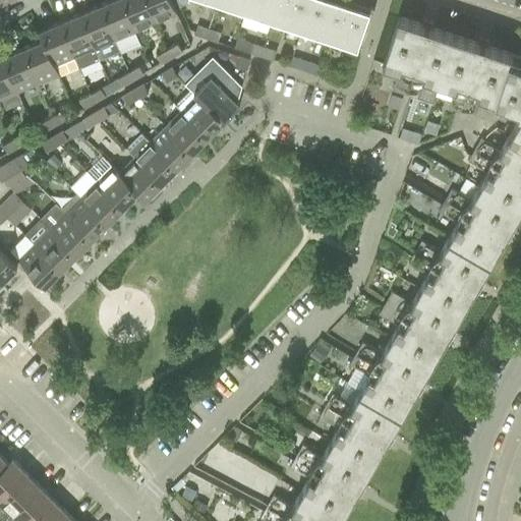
[(121,0),(111,0),(100,5),(114,40),(119,50),(120,53),(140,45),(134,31),(121,0)]
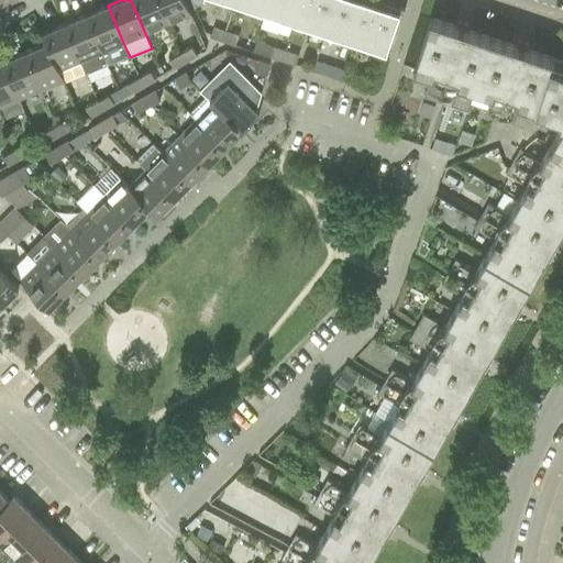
[(156,0),(131,0),(145,33),(167,24),(156,0)]
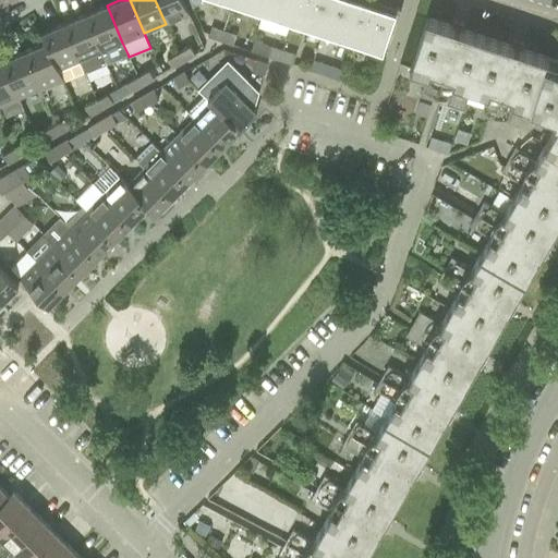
[(181,0),(155,0),(166,24),(187,14),(181,0)]
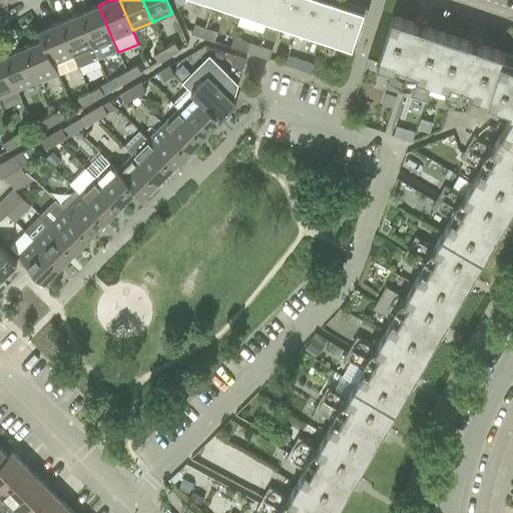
[(183,0),(200,0),(279,25),(352,49),(364,13),(324,0),(173,0),(176,6),(182,3),(183,0)]
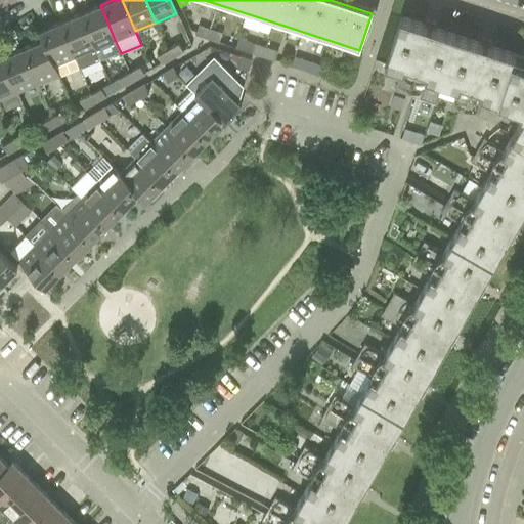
[(100,5),(80,13),(99,59),(114,53),(120,50),(115,40),(100,5)]
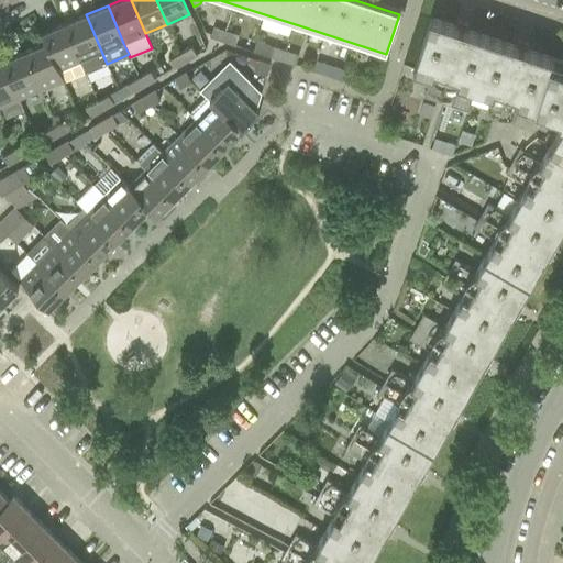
[(86,14),(64,24),(79,61),(85,73),(107,64),(86,14)]
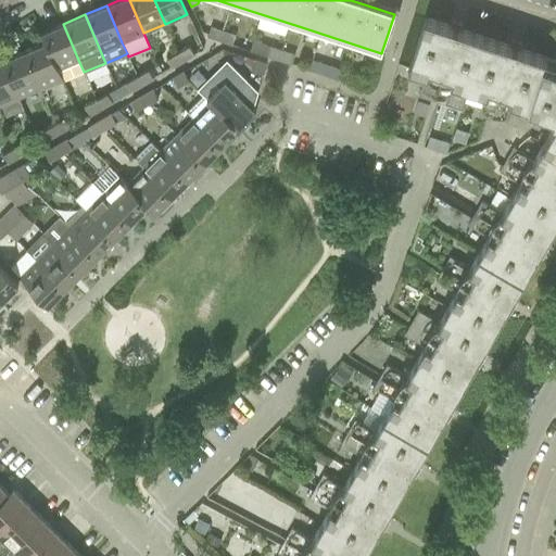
[(425,19),(408,67),(426,73),(418,96),(445,104),(462,110),(469,87),(485,38),(460,30),(463,24),(452,21),(450,26),(425,19)]
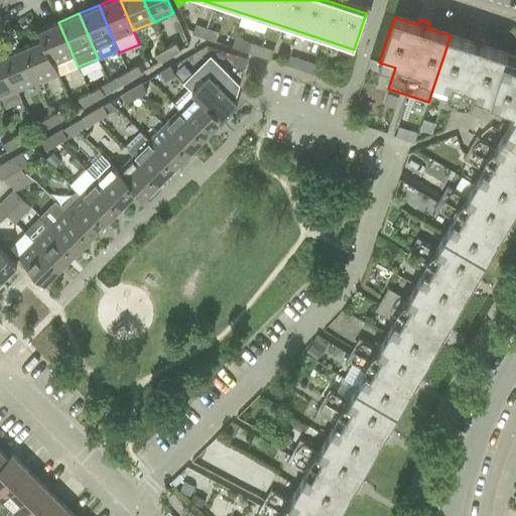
[(58,22),(38,30),(56,74),(57,76),(78,67),(73,55),(58,22)]
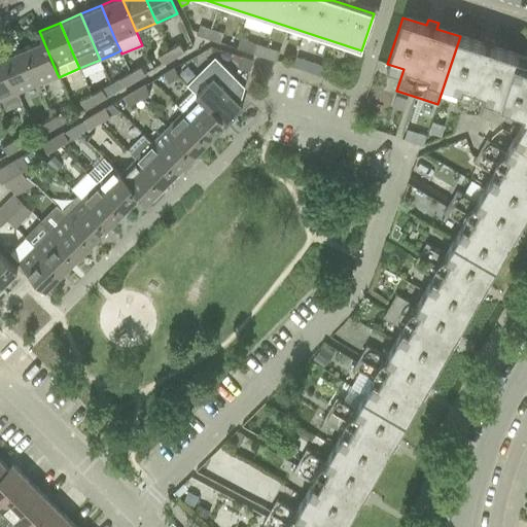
[(200,25),(197,35),(198,35),(199,36),(210,39),(213,29),(201,25),(200,25)]
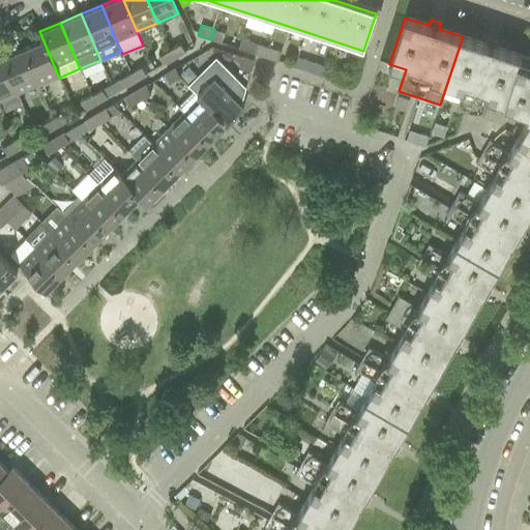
[(214,29),(211,39),(222,42),(225,32),(214,29)]
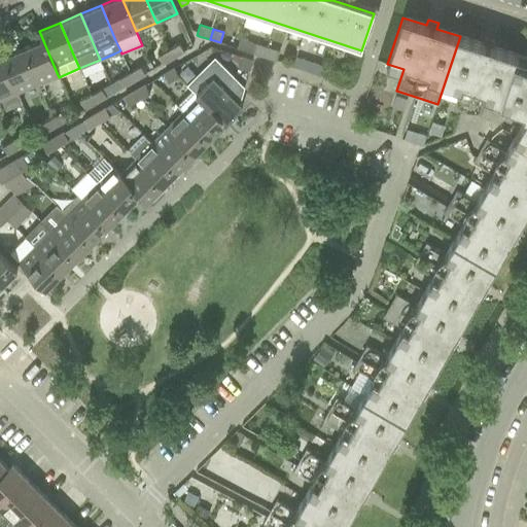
[(42,40),(23,49),(37,83),(58,75),(39,31),(38,32),(42,40)]
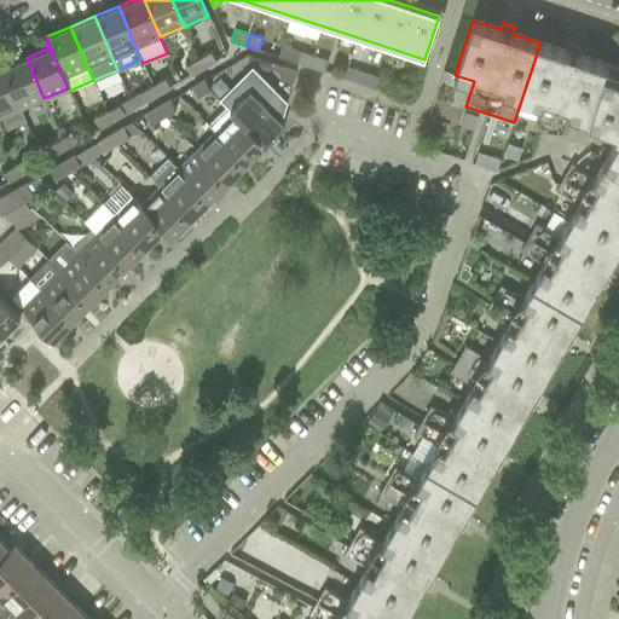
[(570,113),(588,119),(606,64),(579,56),(580,48),(574,46),(570,45),(567,51),(541,42),(522,97),(541,103),(532,128),(562,138),(570,113)]
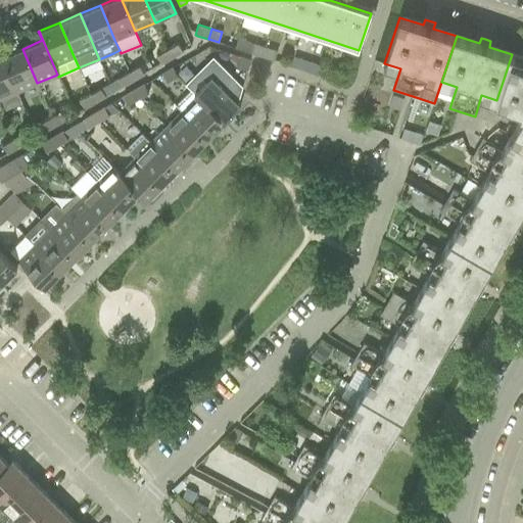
[(237,39),(235,47),(250,52),(253,44),(253,43),(238,38),(237,39)]
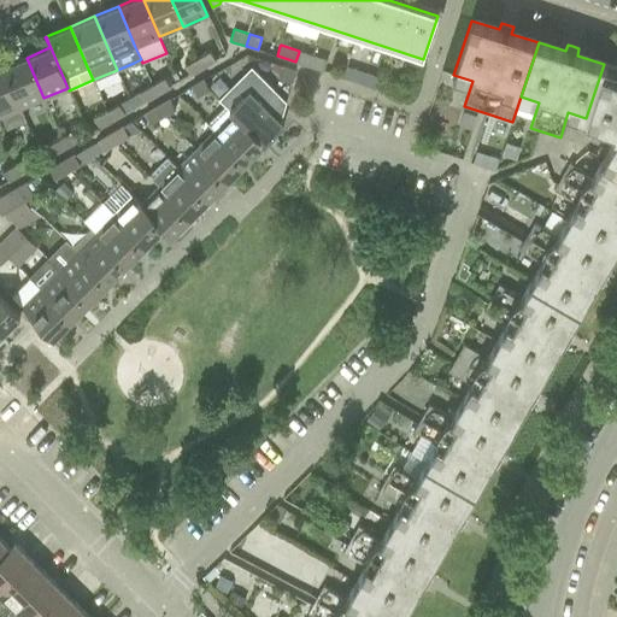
[(211,51),(197,58),(203,68),(216,60),(211,51)]
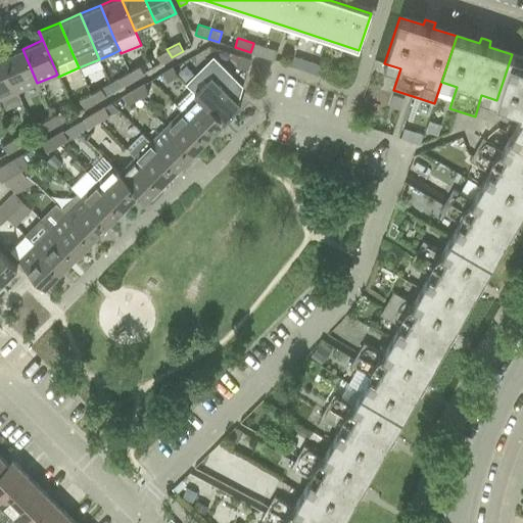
[(253,44),(250,52),(252,53),(263,56),(266,48),(266,47),(253,43),(253,44)]
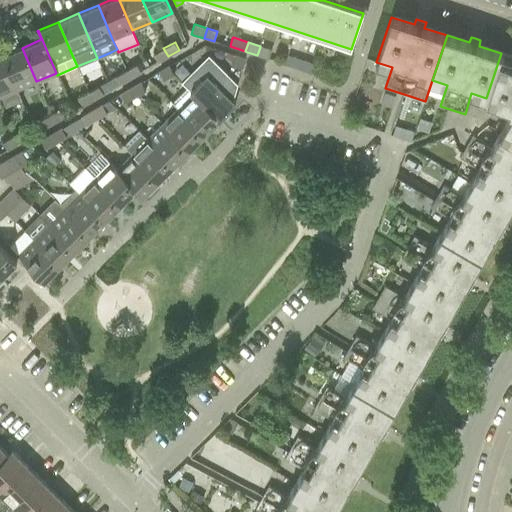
[(260,47),(257,55),(268,59),(271,51),(272,50),(260,46),(260,47)]
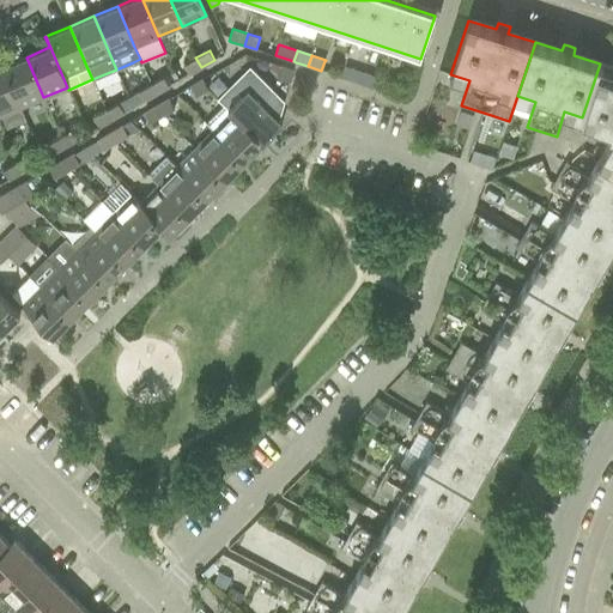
[(26,58),(2,67),(19,108),(43,97),(26,58)]
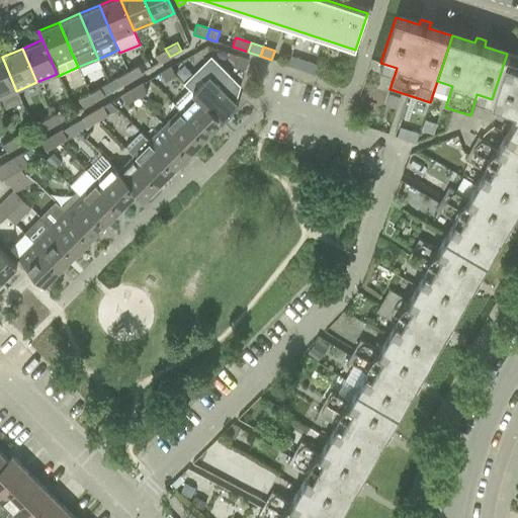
[(165,49),(156,55),(160,62),(161,63),(170,57),(165,49)]
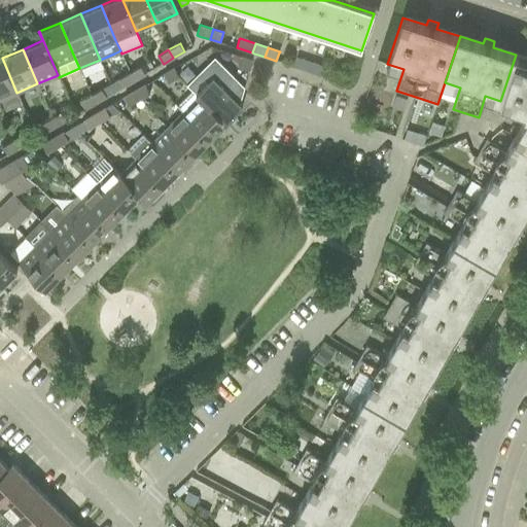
[(526,113),(514,136),(526,143),(526,58),(516,55),(500,101),(526,109),(526,113)]
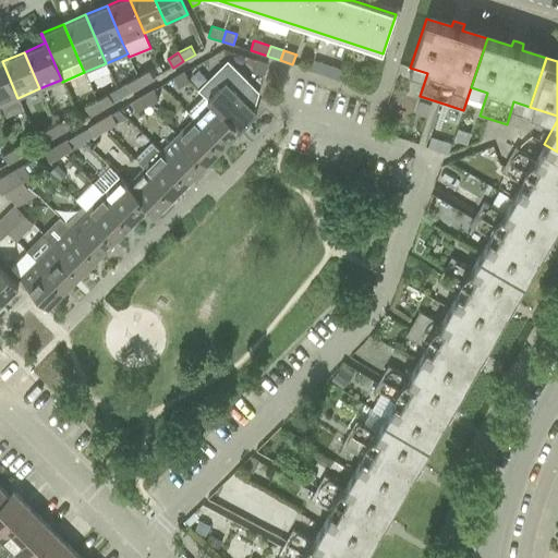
[(254,62),(252,70),(264,73),(267,63),(255,59),(255,60),(254,62)]
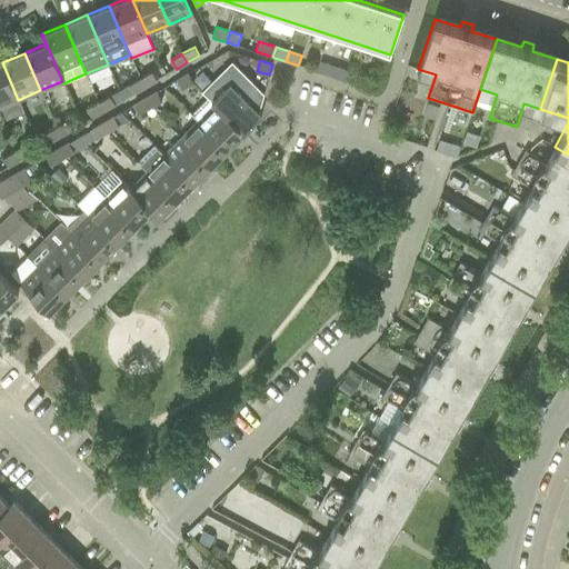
[(2,62),(0,62),(0,107),(1,107),(7,118),(23,111),(18,100),(2,62)]
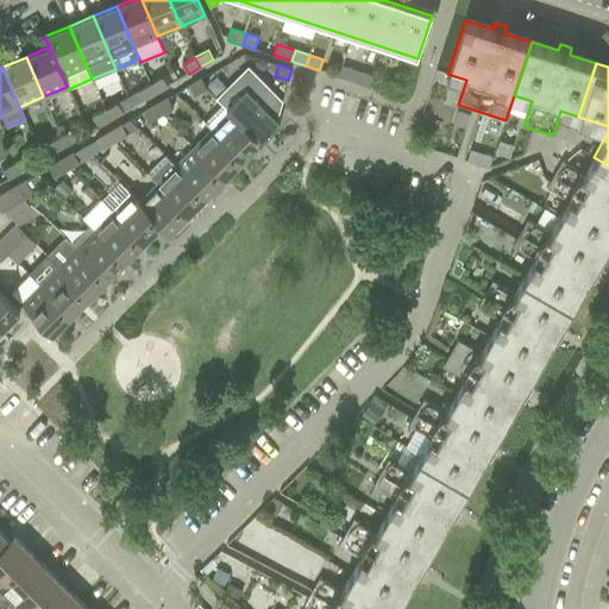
[(236,80),(217,99),(223,104),(226,108),(261,142),(280,124),(269,113),(281,101),(251,71),(236,80)]
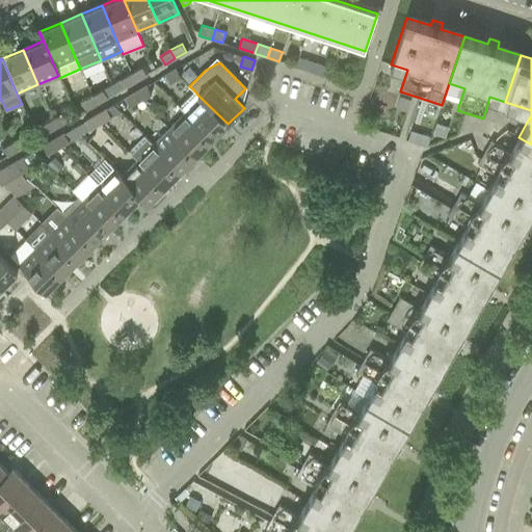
[(324,76),(326,68),(315,63),(312,73),(324,76)]
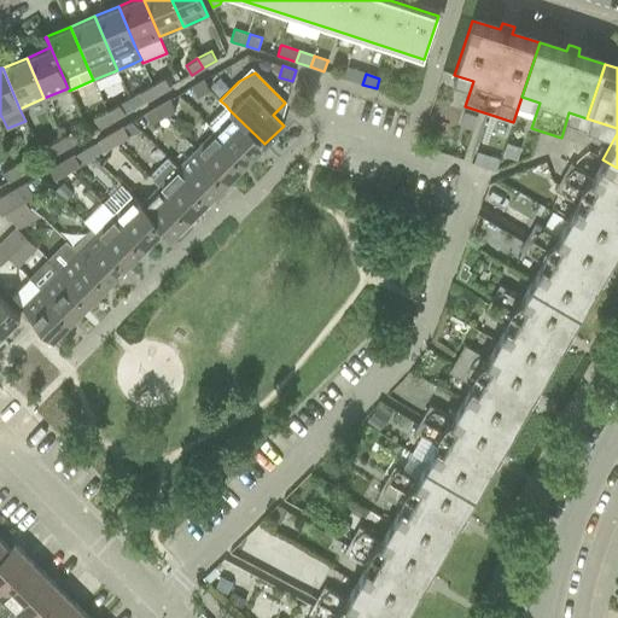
[(152,85),(157,93),(168,87),(170,86),(165,77),(152,85)]
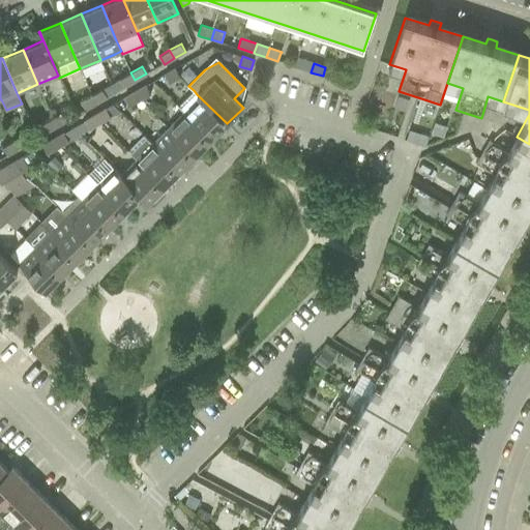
[(174,67),(164,74),(169,83),(179,77),(174,67)]
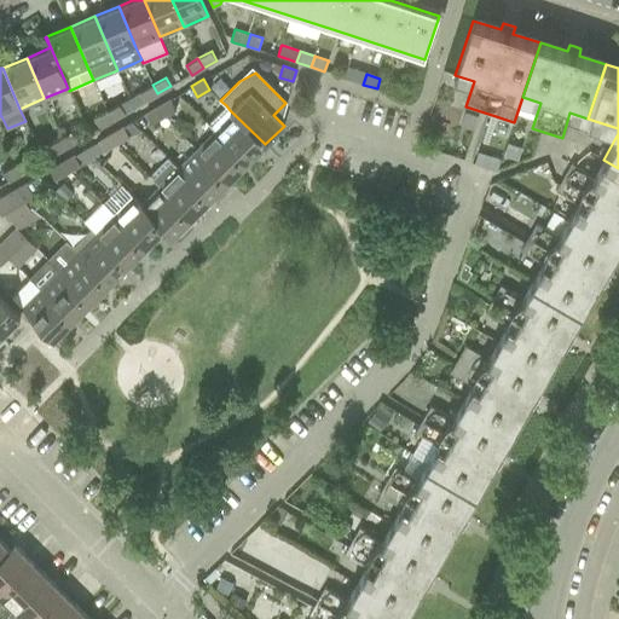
[(377,88),(391,93),(394,84),(380,79),(377,88)]
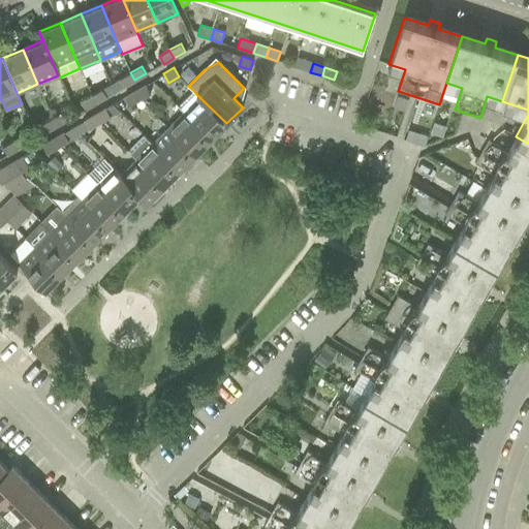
[(111,84),(115,91),(134,80),(130,72),(111,84)]
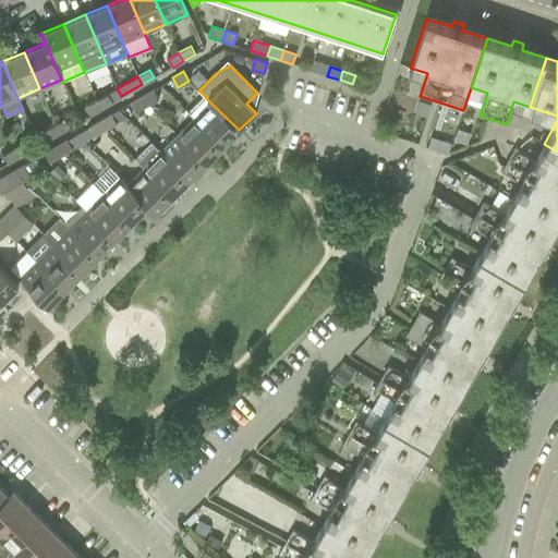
[(97,100),(96,100),(101,108),(121,96),(117,88),(97,100)]
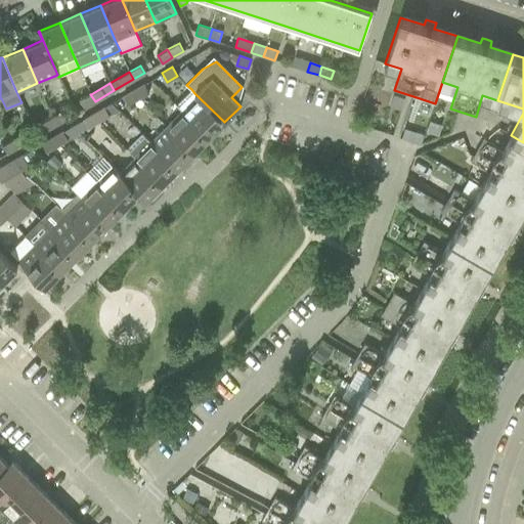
[(143,83),(133,89),(138,98),(148,92),(143,83)]
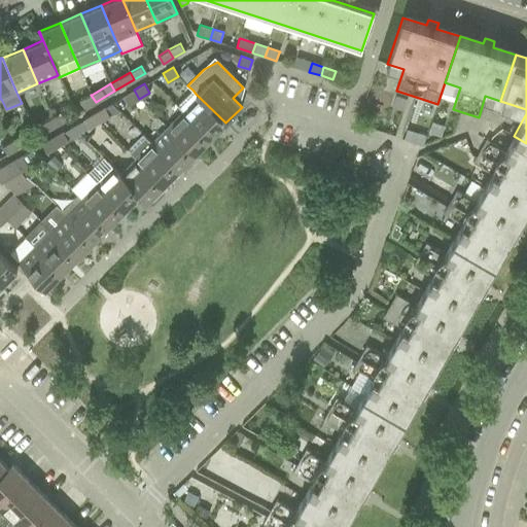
[(134,90),(124,96),(128,105),(139,99),(134,90)]
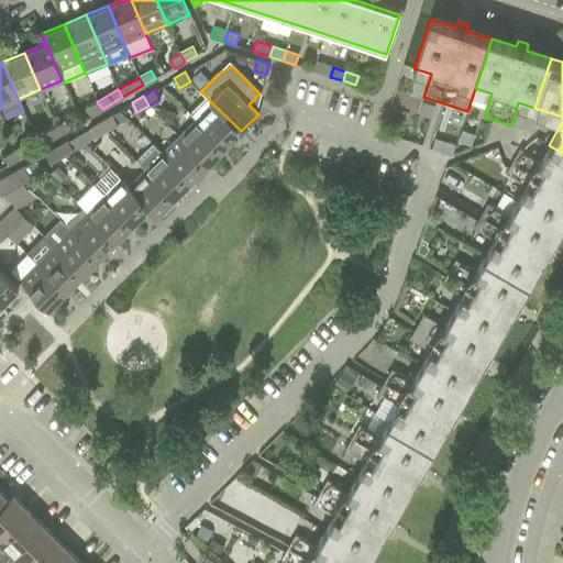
[(189,113),(196,120),(224,148),(241,131),(209,100),(206,96),(189,113)]
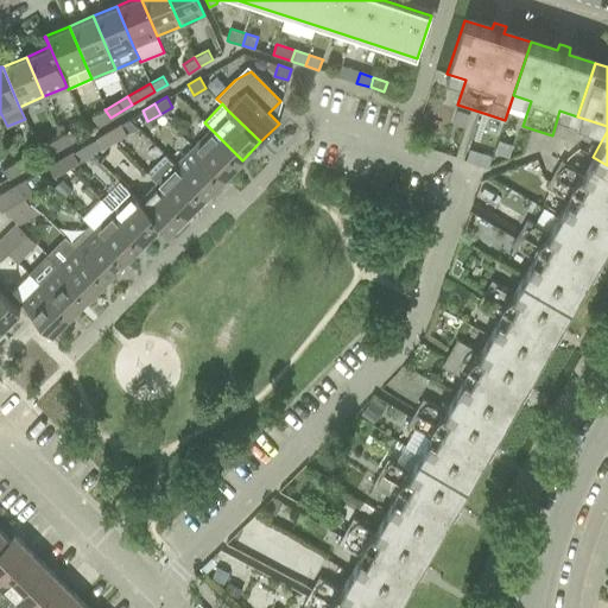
[(105,109),(93,116),(97,125),(111,118),(105,109)]
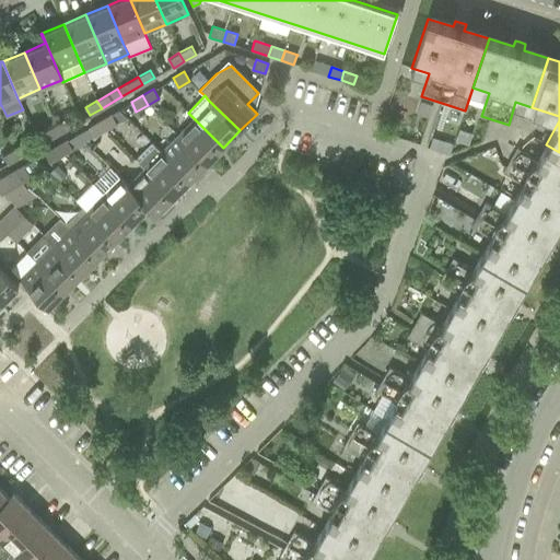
[(421,102),(417,114),(428,117),(432,105),(421,102)]
